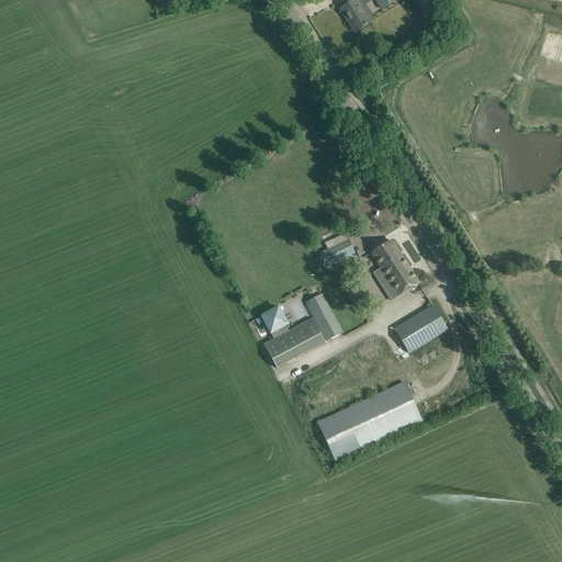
[(171,11),(172,13),(180,11),(177,0),(169,2),(171,11)]
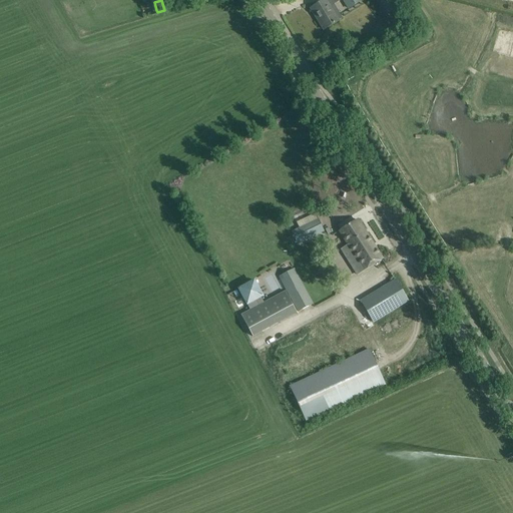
[(324,30),(333,24),(338,21),(330,7),(341,0),(344,0),(349,8),(361,1),(360,0),(325,0),(326,0),(325,0),(311,9),(318,19),(319,19),(321,22),(320,23),(324,30)]
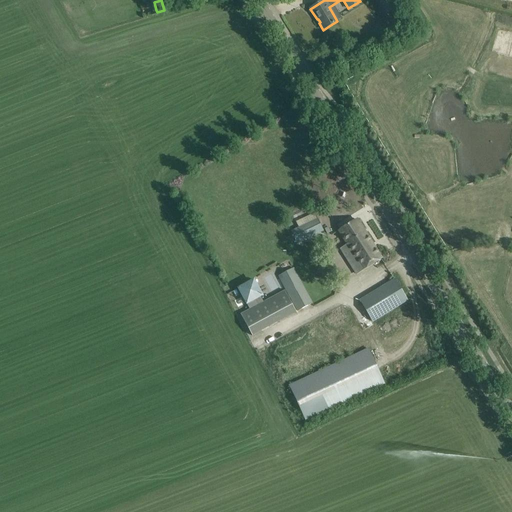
[(392,0),(376,0),(386,16),(397,9),(392,0)]
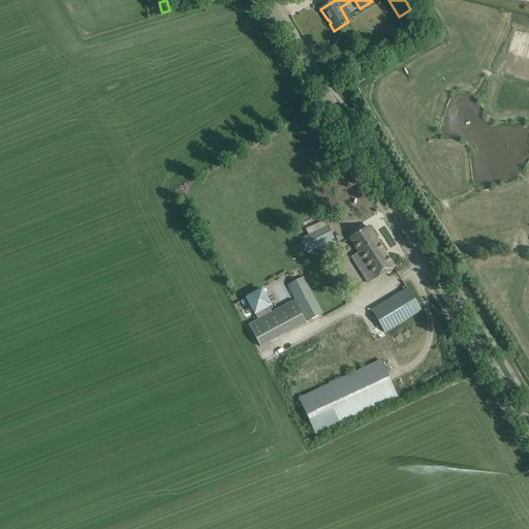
[(306,250),(333,238),(328,226),(301,240),(306,250)]
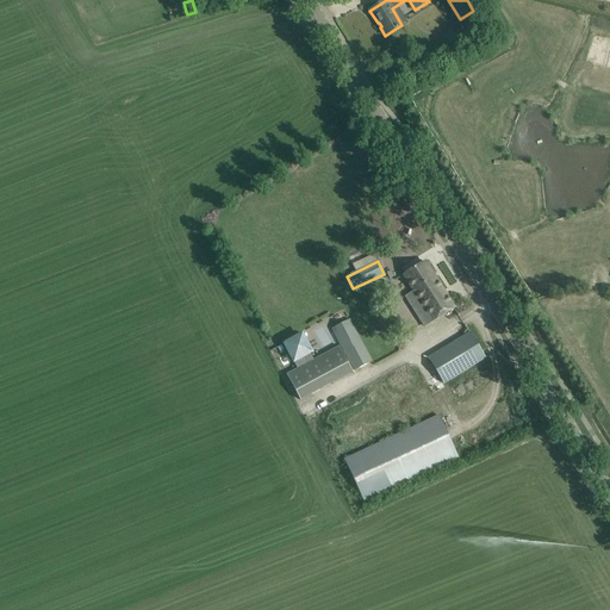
[(424,328),(454,307),(425,262),(404,275),(414,291),(404,297),(424,328)]
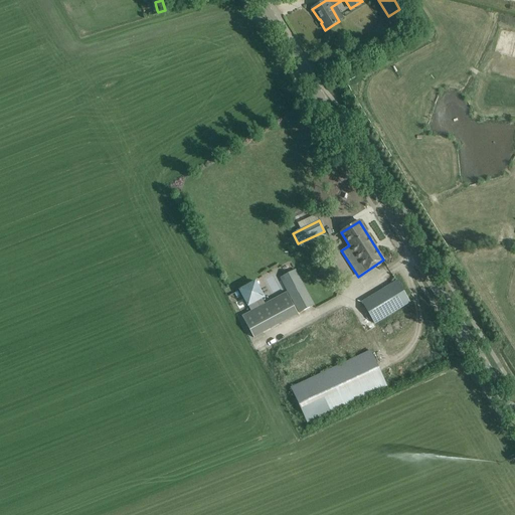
[(355,277),(340,248),(345,246),(344,245),(337,249),(339,252),(334,255),(347,281),(355,277)]
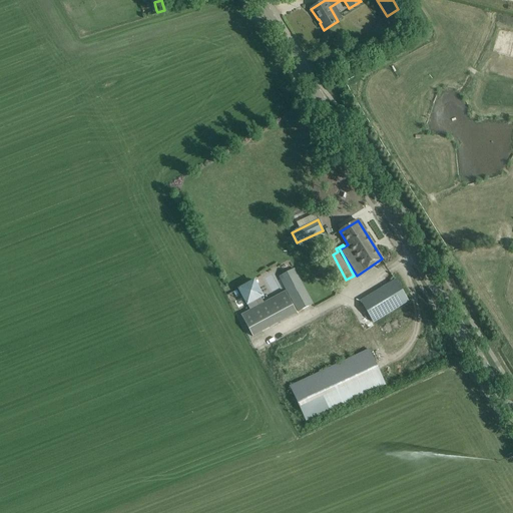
[(298,312),(312,304),(293,268),(279,276),(298,312)]
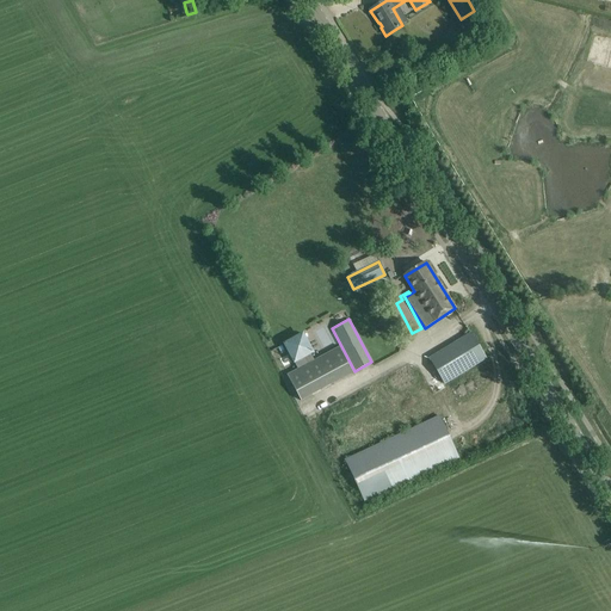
[(302,334),(284,344),(295,364),(313,355),(302,334)]
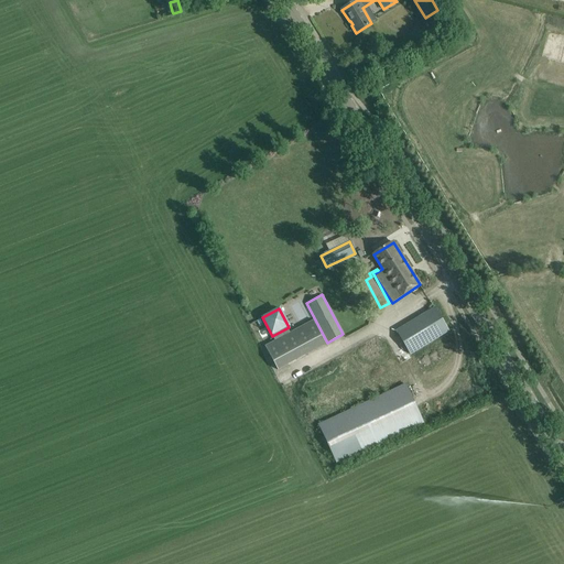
[(410,355),(448,331),(435,308),(397,332),(410,355)]
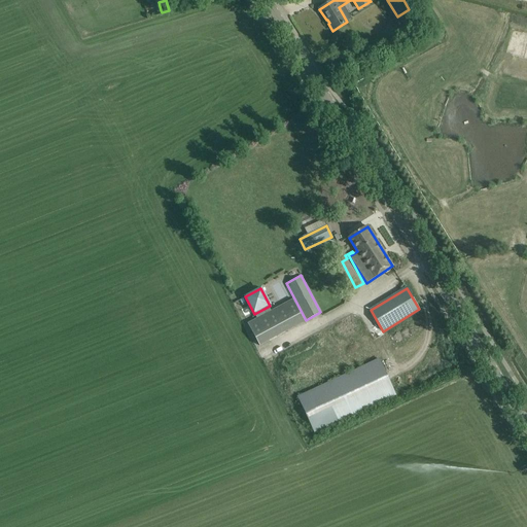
[(313,431),(394,394),(378,358),(296,395),(313,431)]
